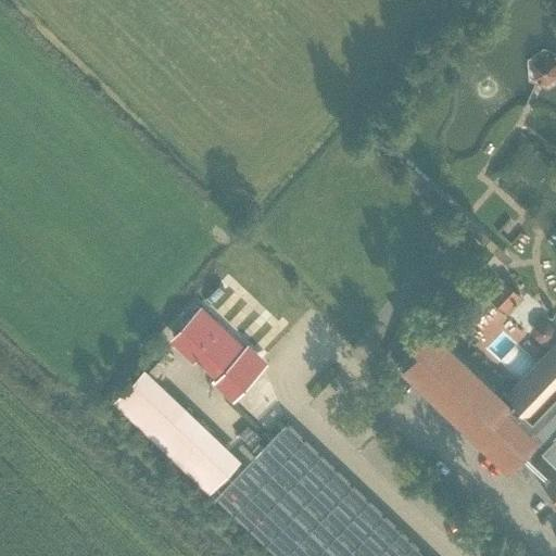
[(479,217),(474,229),(488,237),(494,226),(479,217)]
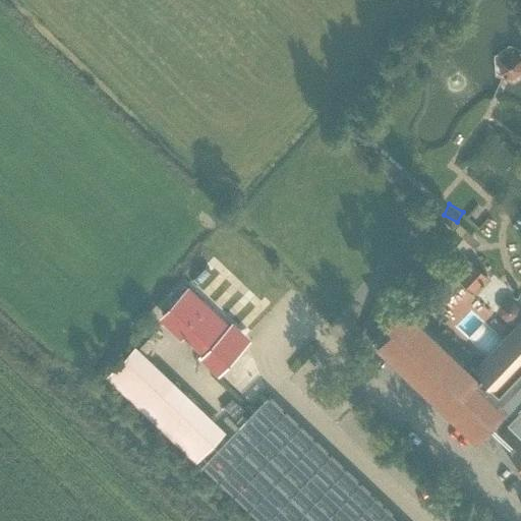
[(483,287),(499,270),(476,250),(462,268),(483,287)]
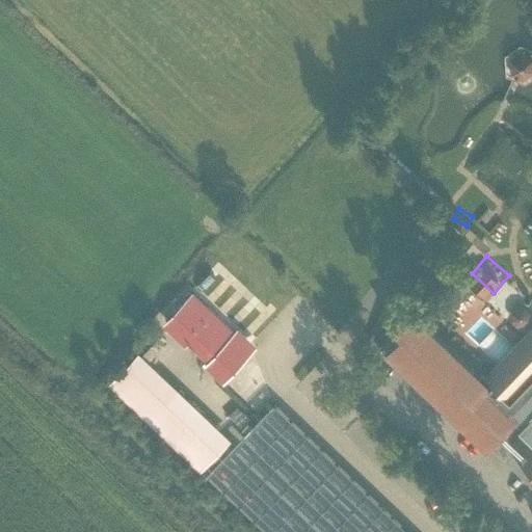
[(235,329),(193,290),(163,321),(184,342),(187,339),(208,358),(205,362),(222,378),(256,343),(239,326),(235,329)]
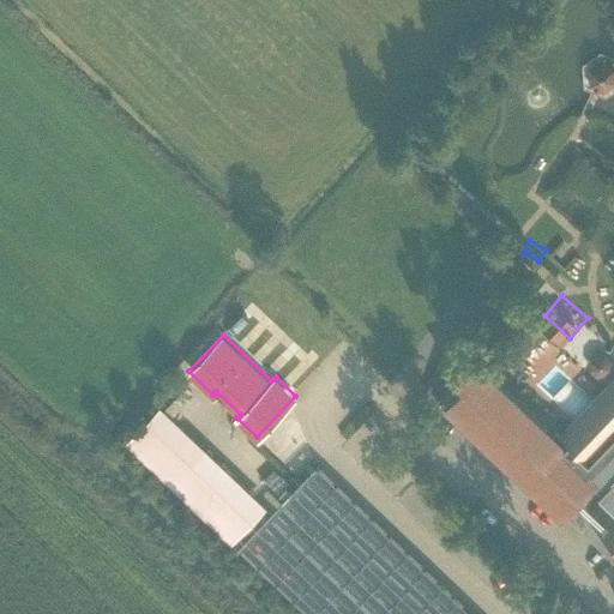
[(613,377),(559,435),(474,354),(413,419),(425,431),(450,405),(613,560),(613,377)]
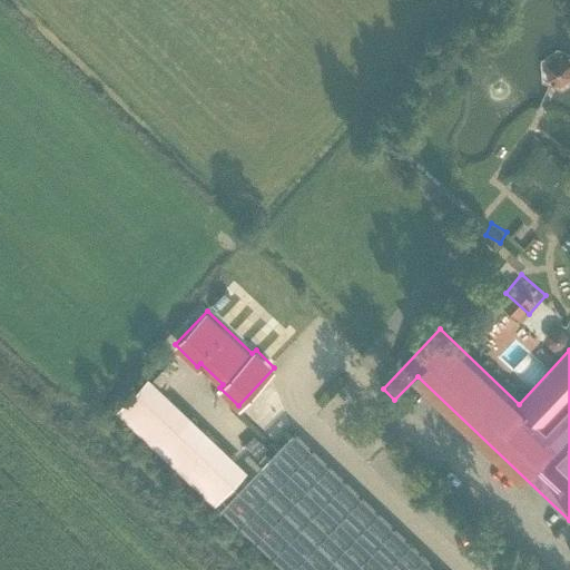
[(246,474),(147,380),(115,414),(214,508),(246,474)]
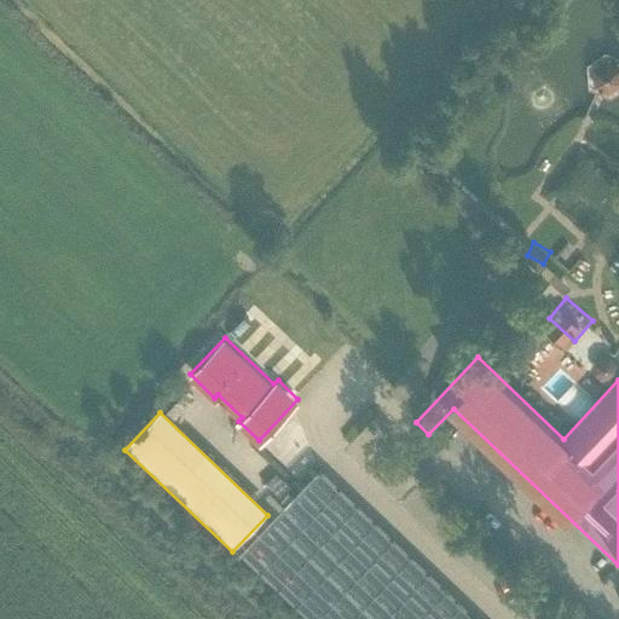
[(265,545),(306,591),(322,577),(281,531),(265,545)]
